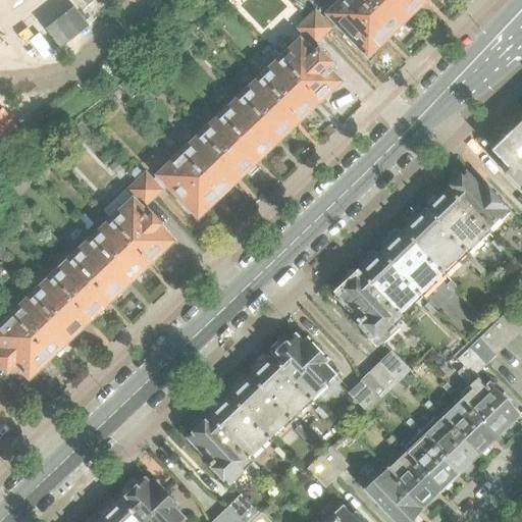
[(380,41),(387,34),(374,19),(378,15),(369,5),(367,7),(360,0),(342,0),(328,13),(323,17),(318,12),(315,9),(305,18),(322,37),(336,22),(352,39),(352,40),(361,50),(362,49),(366,54),(369,51),(373,51),(380,45),(380,41)]
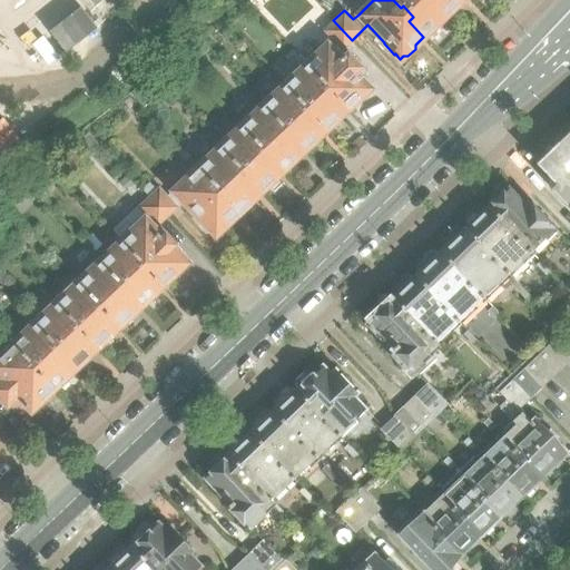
[(436,23),(445,16),(430,0),(393,0),(401,8),(403,6),(413,17),(409,21),(423,37),(424,35),(430,35),(436,28),(436,23)]
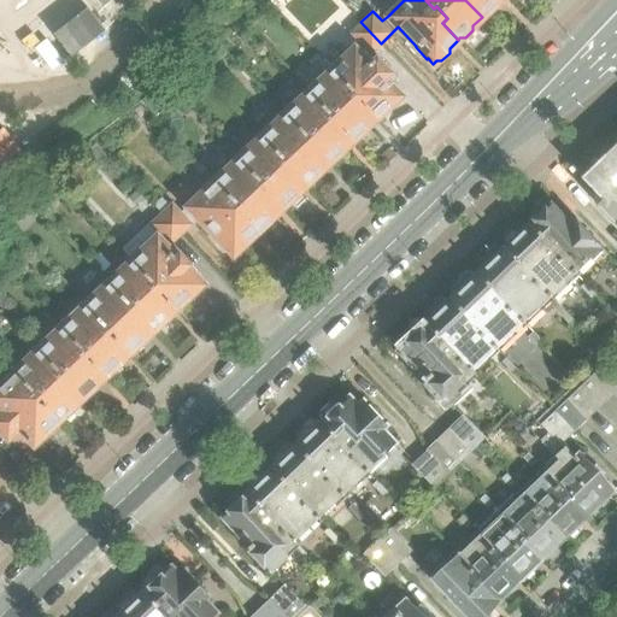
[(497,3),(499,0),(465,0),(482,17),(483,16),(488,16),(497,9),(497,3)]
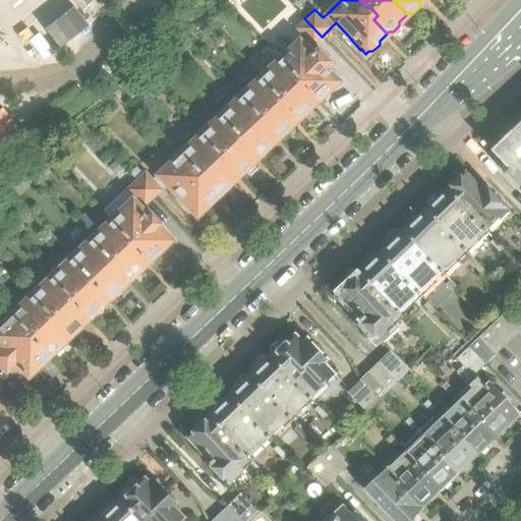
[(303,36),(280,58),(298,76),(299,74),(307,82),(303,87),(316,101),(317,99),(323,99),(329,93),(329,89),(336,81),(331,75),(337,69),(316,47),(315,48),(312,45),(322,37),(304,18),(295,27),(303,36)]
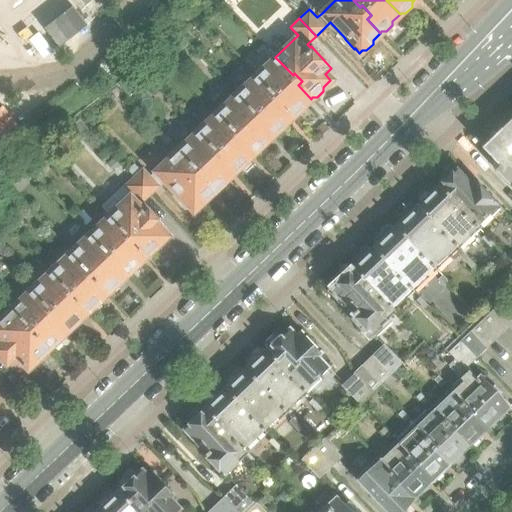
[(304,105),(311,99),(298,85),(302,81),(294,73),(293,75),(275,57),(255,75),(273,93),(275,91),(283,99),(279,104),(292,117),(293,116),(297,116),(304,110),(304,105)]
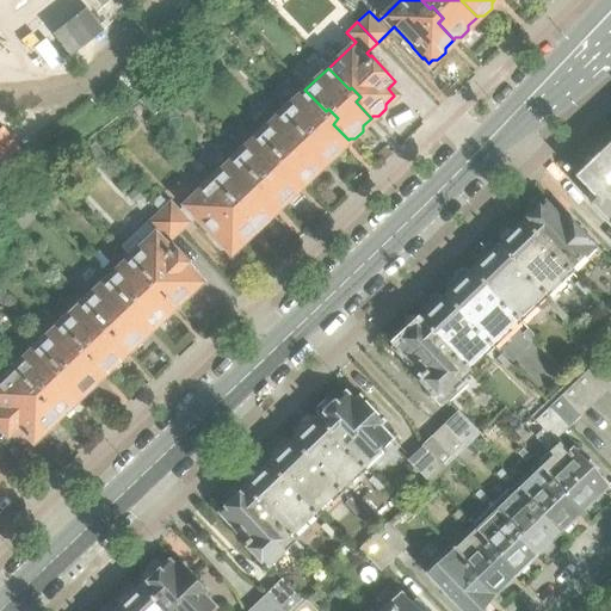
[(339,148),(349,140),(333,124),(338,118),(328,109),(326,111),(304,90),(283,111),(303,133),(306,131),(315,141),(310,146),(326,161),(326,160),(332,160),(339,153),(339,148)]
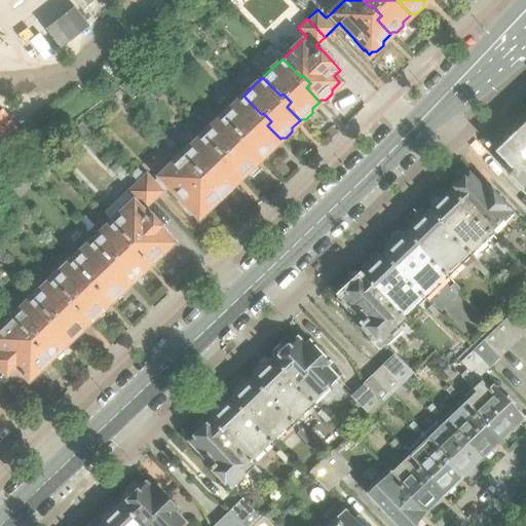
[(272,146),(280,139),(267,125),(271,121),(263,113),(261,114),(243,96),(223,115),(241,133),(243,132),(252,141),(248,145),(260,158),(261,157),(265,157),(272,151),(272,146)]
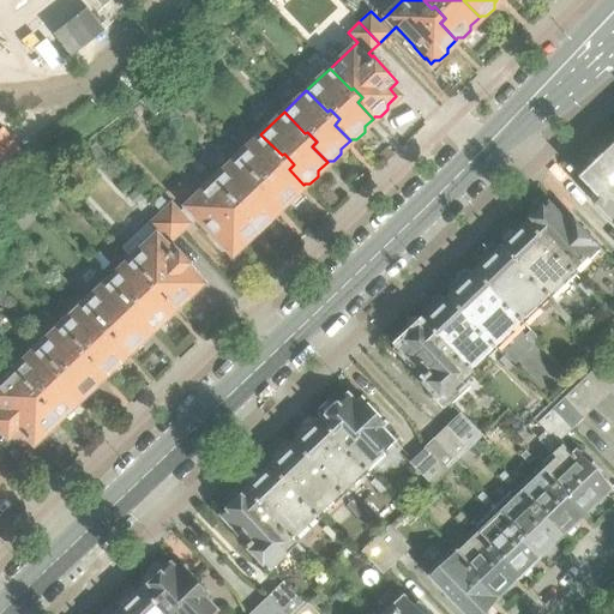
[(295,193),(304,185),(289,169),(294,164),(284,154),(282,155),(260,134),(238,156),(258,178),(260,175),(271,186),(265,192),(280,206),(282,205),(287,205),(295,198),(295,193)]
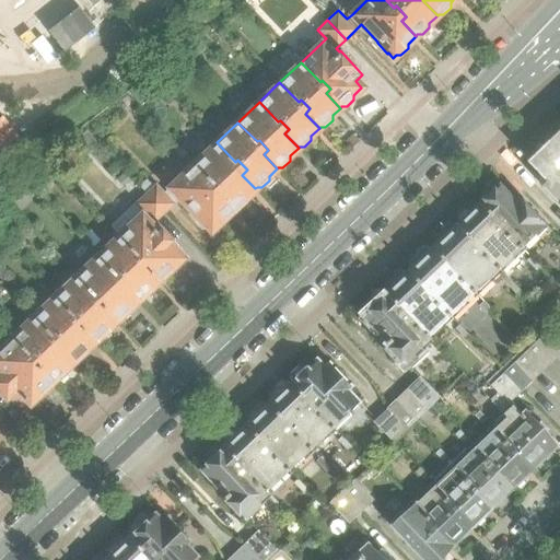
[(559,127),(539,148),(525,160),(545,181),(539,185),(559,206),(559,127)]
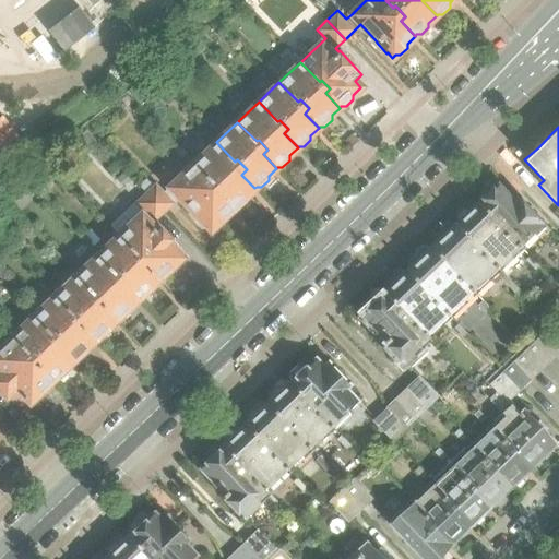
[(247,195),(254,188),(241,175),(247,169),(237,159),(235,162),(216,142),(194,163),(214,182),(216,180),(225,190),(221,194),(234,209),(235,207),(240,207),(247,201),(247,195)]
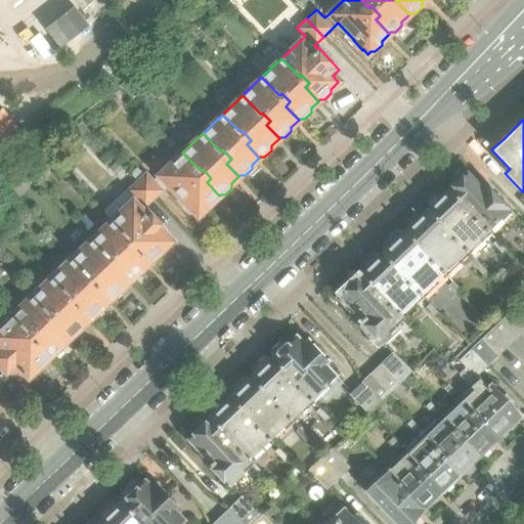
[(174,144),(168,138),(164,142),(170,148),(174,144)]
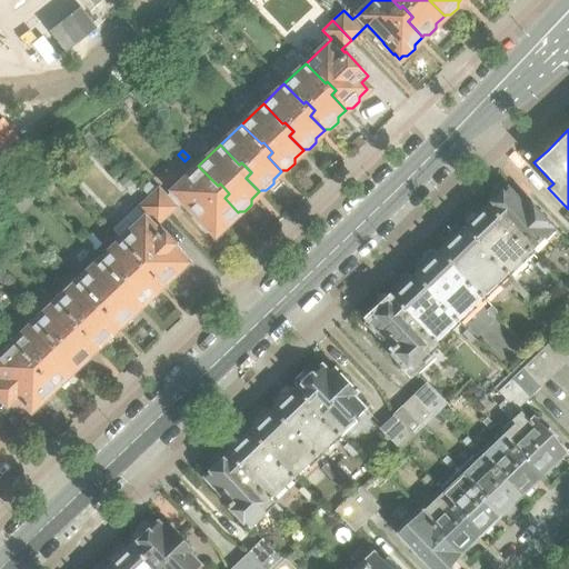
[(229,220),(238,212),(225,198),(229,193),(220,183),(218,186),(198,166),(167,196),(159,188),(150,196),(168,216),(183,201),(199,218),(198,219),(209,231),(211,230),(215,235),(217,232),(222,232),(229,226),(229,220)]
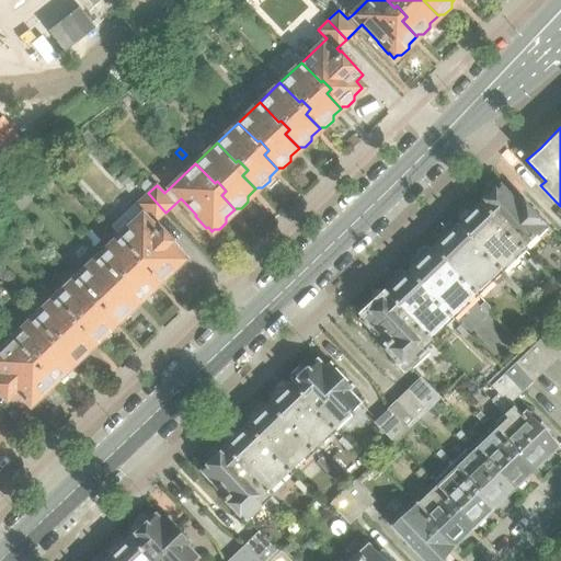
[(300,173),(294,180),(302,190),(310,183),(300,173)]
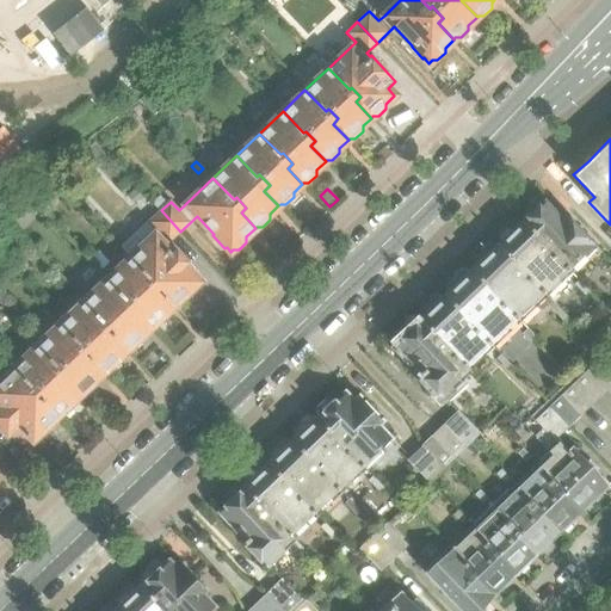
[(597,248),(565,215),(560,218),(544,203),(538,208),(530,204),(529,204),(530,205),(523,213),(522,211),(520,213),(524,221),(523,222),(538,239),(544,239),(550,245),(549,250),(567,269),(580,255),(584,260),(597,248)]
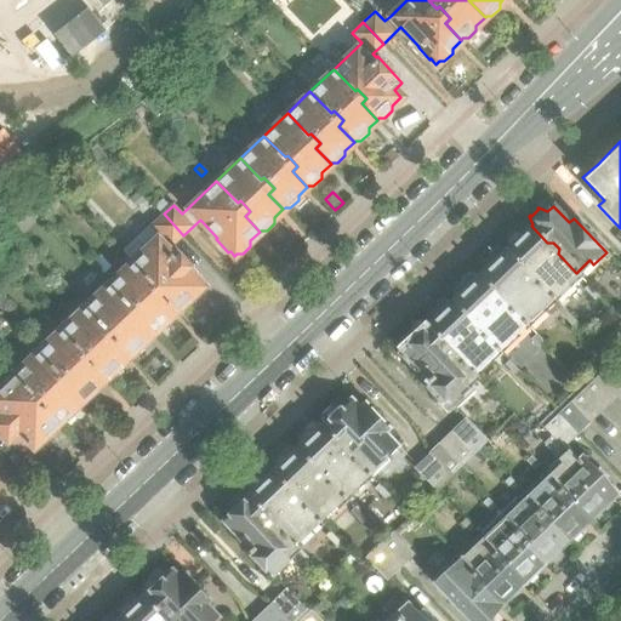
[(123,250),(132,261),(152,281),(154,279),(165,291),(160,296),(175,312),(177,311),(182,311),(191,302),(191,297),(203,286),(187,269),(191,266),(171,246),(183,235),(164,214),(157,208),(146,217),(152,223),(123,250)]
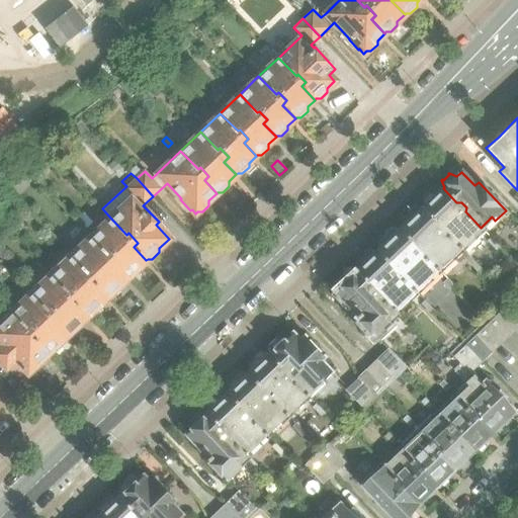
[(481,228),(465,211),(466,207),(461,202),(456,202),(443,188),(436,196),(429,192),(428,192),(429,193),(423,199),(422,199),(421,199),(424,207),(423,208),(436,223),(442,222),(446,226),(444,231),(460,247),(472,236),(481,243),(485,239),(496,251),(500,247),(481,228)]
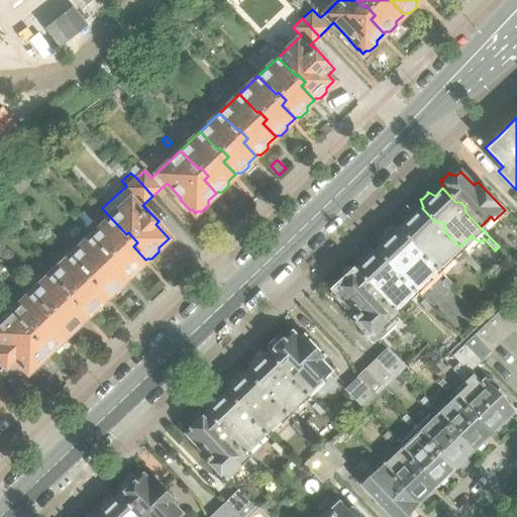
[(459,246),(443,230),(445,225),(441,221),(435,222),(422,208),(414,216),(406,213),(406,214),(400,220),(399,219),(402,227),(399,230),(412,243),(417,243),(422,248),(420,251),(436,269),(450,255),(456,262),(460,256),(476,273),(480,269),(459,246)]
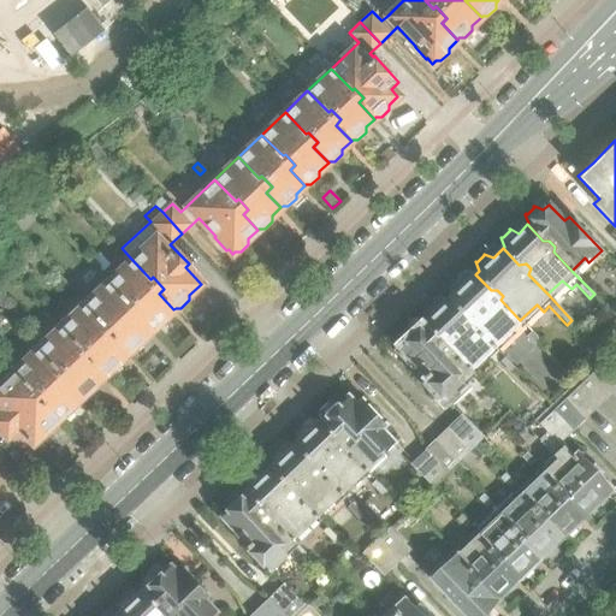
[(166,317),(173,309),(159,294),(164,289),(153,277),(150,279),(131,259),(108,280),(128,301),(129,300),(140,311),(135,315),(150,331),(153,329),(158,330),(166,321),(166,317)]
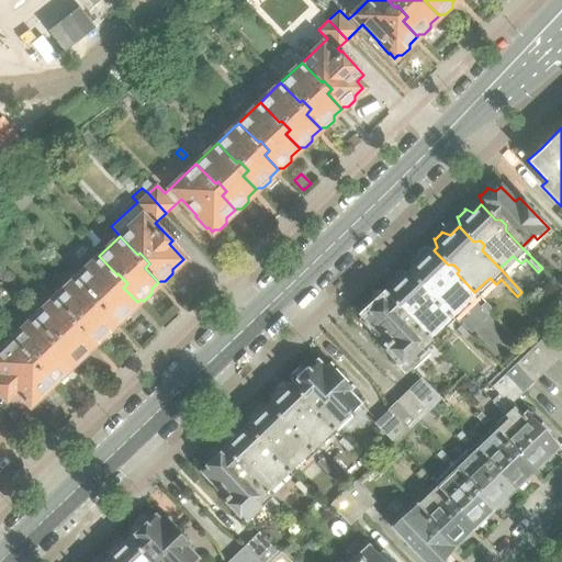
[(474,292),(457,273),(459,270),(453,265),(448,265),(434,250),(425,258),(417,255),(416,255),(417,256),(411,262),(409,261),(408,262),(413,270),(409,273),(424,288),(429,287),(435,293),(434,298),(450,315),(474,292)]
